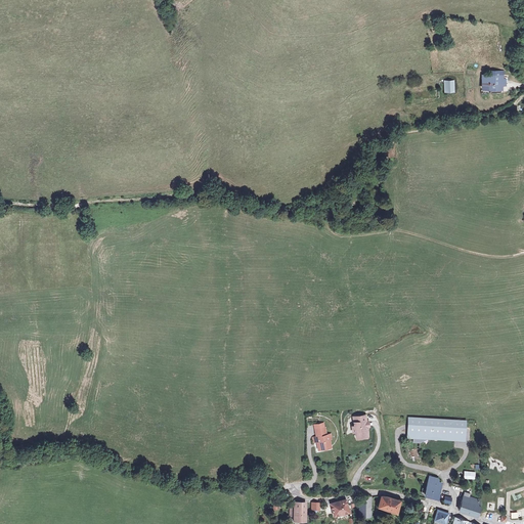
[(496,76),(481,76),(481,88),(488,88),(488,92),(497,92),(497,84),(497,79),(499,79),(499,74),(496,74),(496,76)]
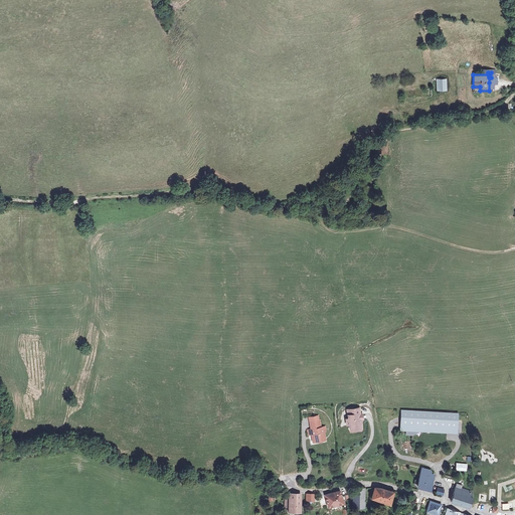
[(443,79),(435,80),(435,91),(444,91),(443,79)]
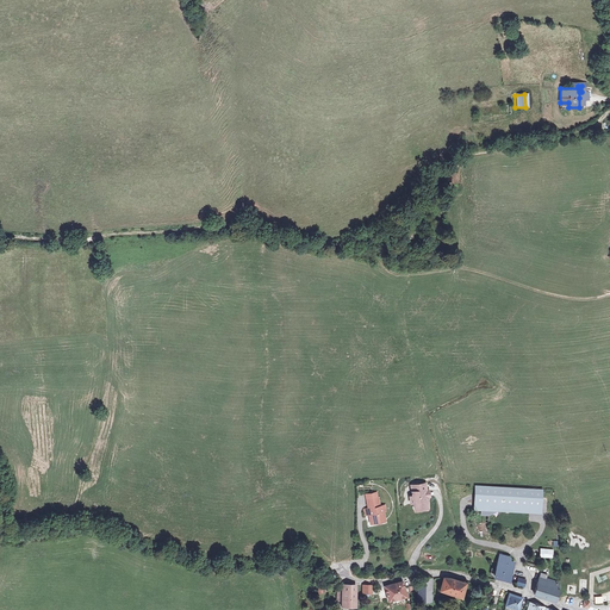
[(427,490),(425,484),(411,486),(414,497),(410,497),(411,504),(415,503),(415,508),(422,506),(422,509),(428,508),(427,497),(425,492),(425,491),(427,490)]
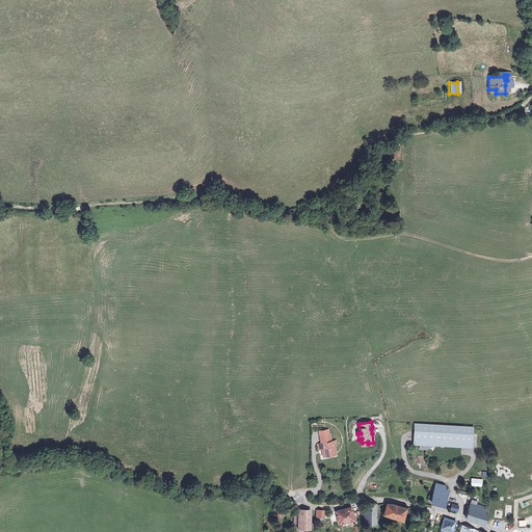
[(471,427),(411,424),(411,444),(416,444),(416,448),(424,449),(425,444),(470,446),(471,427)]
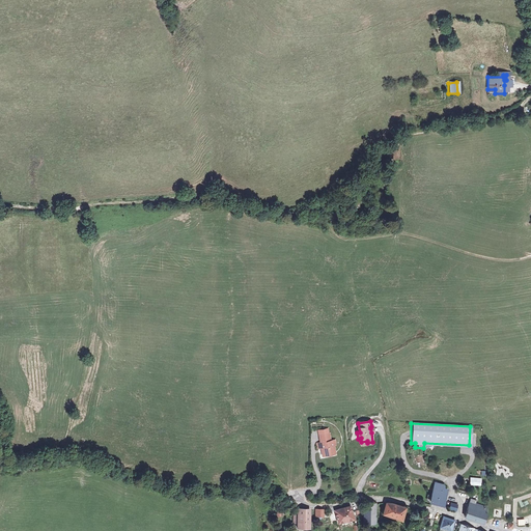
[(317,448),(320,448),(323,454),(334,452),(333,447),(335,444),(334,441),(330,441),(329,435),(328,435),(327,429),(319,431),(320,436),(322,443),(317,444),(317,448)]
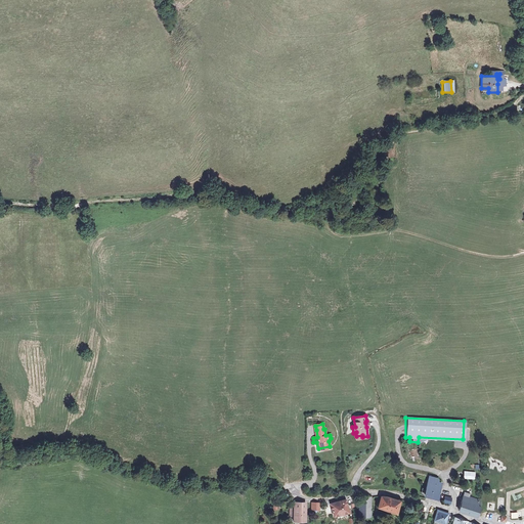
[(439,479),(430,477),(426,494),(438,497),(441,485),(440,484),(440,482),(439,479)]
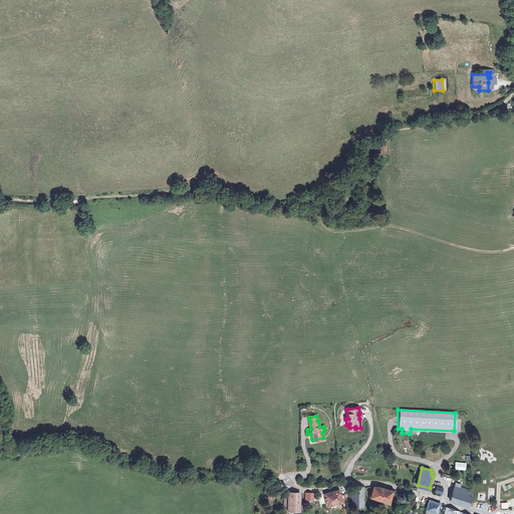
[(462,484),(456,483),(450,501),(468,507),(472,497),(472,492),(461,488),(462,484)]
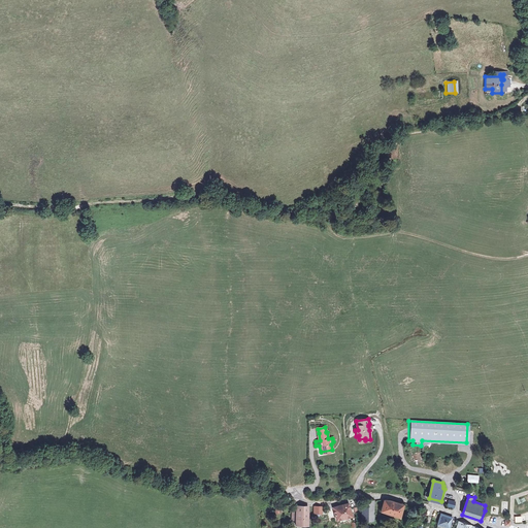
[(395,502),(385,500),(382,510),(392,514),(395,502)]
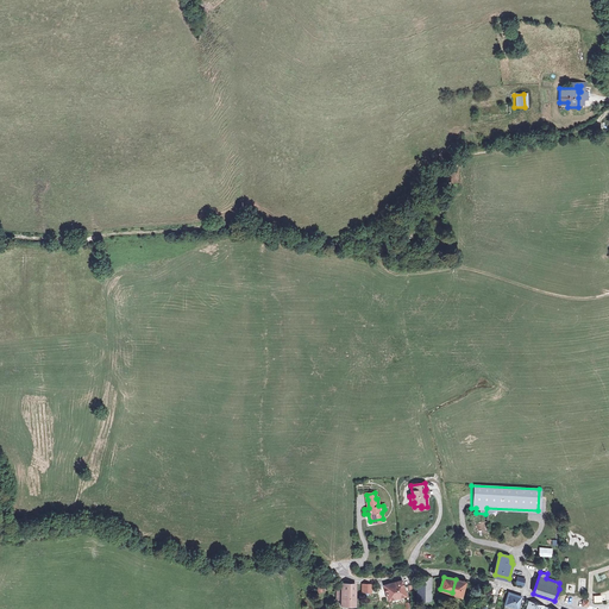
[(419,585),(419,592),(432,591),(432,578),(420,578),(419,585)]
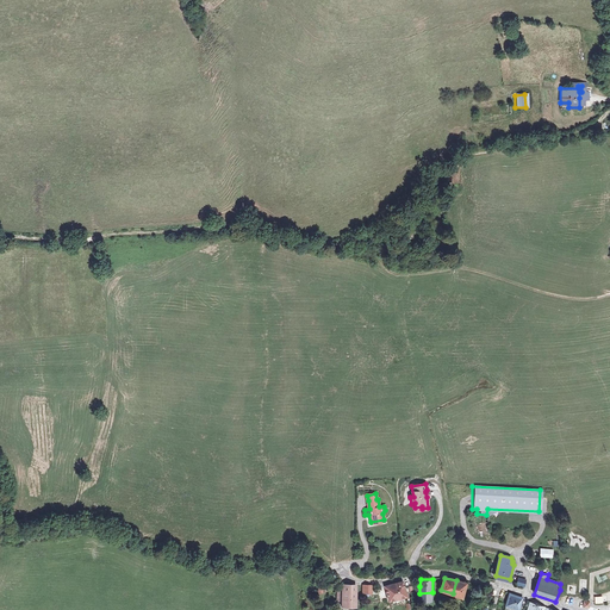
[(456,580),(453,593),(464,597),(467,583),(456,580)]
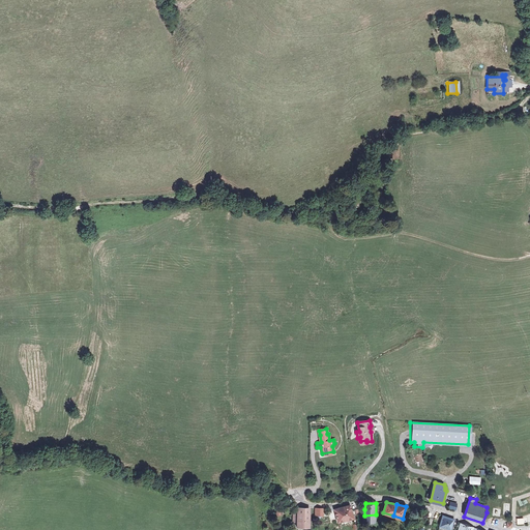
[(339,522),(343,520),(353,517),(350,506),(340,509),(335,510),(339,522)]
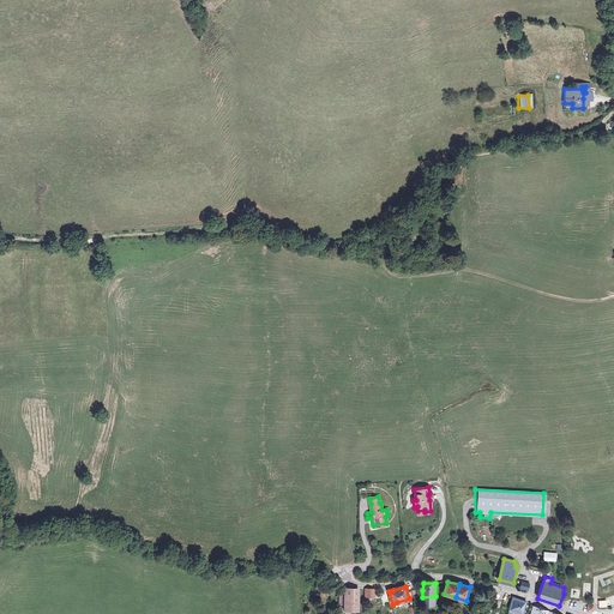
[(344,596),(339,596),(339,606),(344,606),(344,611),(357,611),(357,590),(344,589),(344,596)]
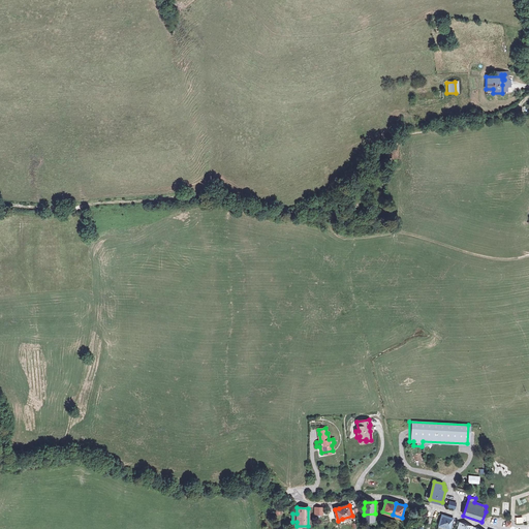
[(453,520),(442,517),(439,526),(440,526),(445,527),(449,528),(453,520)]
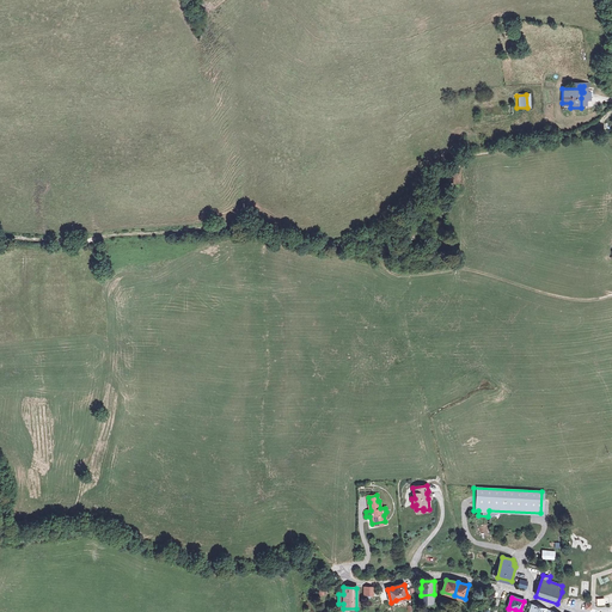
All buildings are outlined.
